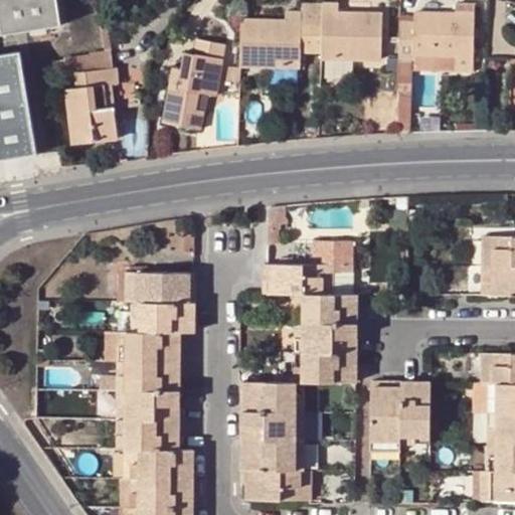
[(0,0),(0,30),(1,35),(36,29),(61,25),(56,0),(0,0)]
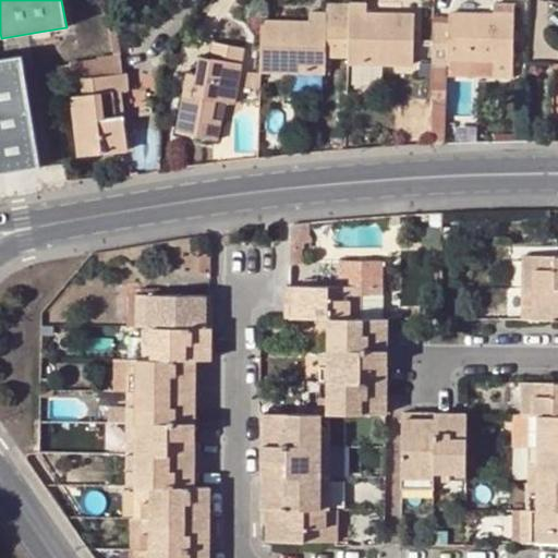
[(324,72),(324,57),(341,58),(342,1),(325,1),(325,12),(308,12),(307,24),(278,24),(278,22),(261,21),(259,70),(324,72)]
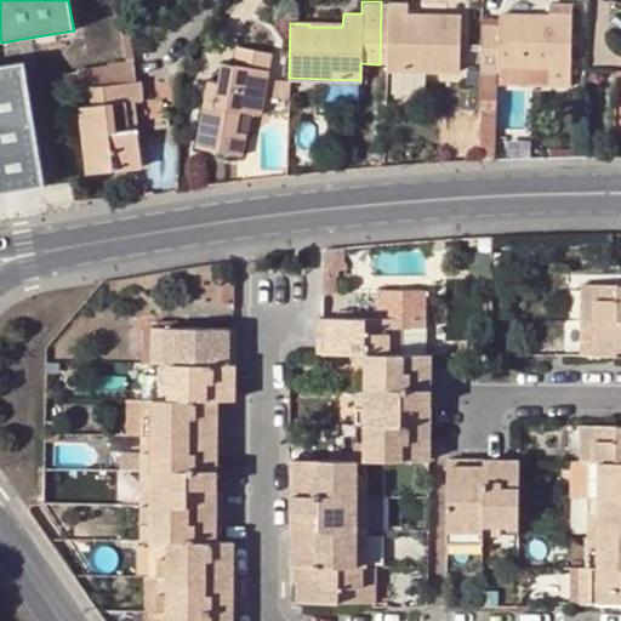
[(408,17),(408,3),(387,1),(385,64),(385,69),(459,72),(460,15),(442,15),(442,18),(408,17)]
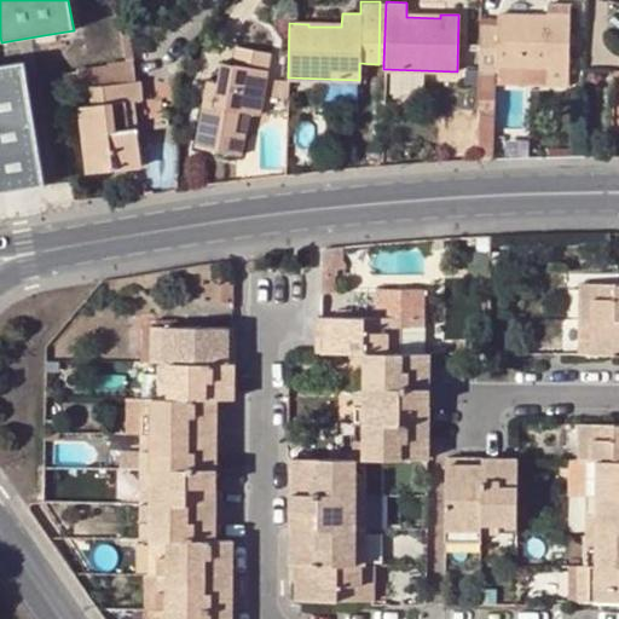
[(499,73),(499,65),(544,67),(568,67),(570,15),(497,13),(498,23),(480,23),(479,111),(495,111),(495,73),(499,73)]
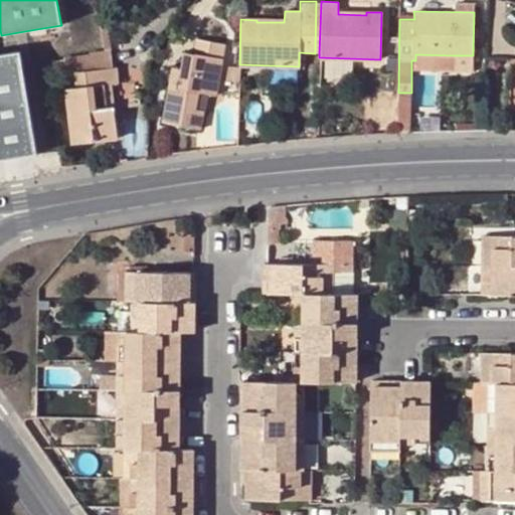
[(100,29),(105,50),(110,49),(111,49),(107,28),(100,29)]
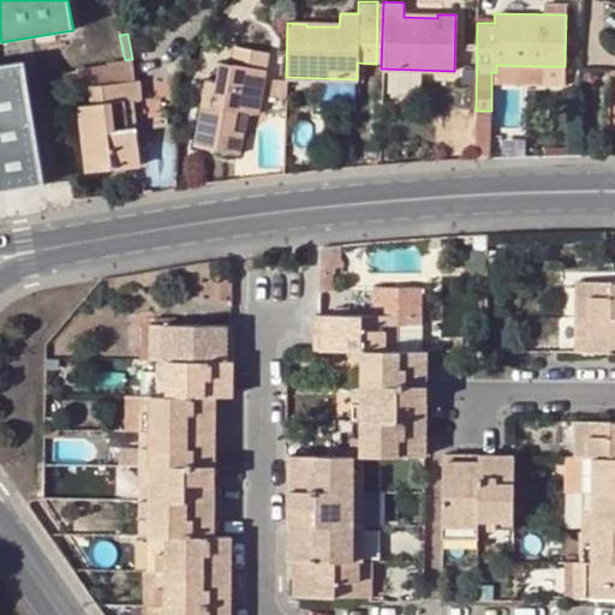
[(257,114),(268,53),(231,46),(227,63),(220,61),(216,82),(212,102),(201,101),(192,143),(239,153),(243,131),(233,130),(237,109),(257,114)]
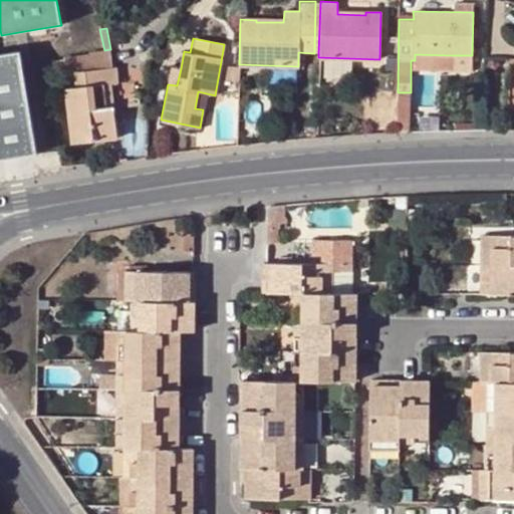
[(65,72),(73,71),(111,67),(109,49),(104,50),(97,52),(63,59),(65,72)]
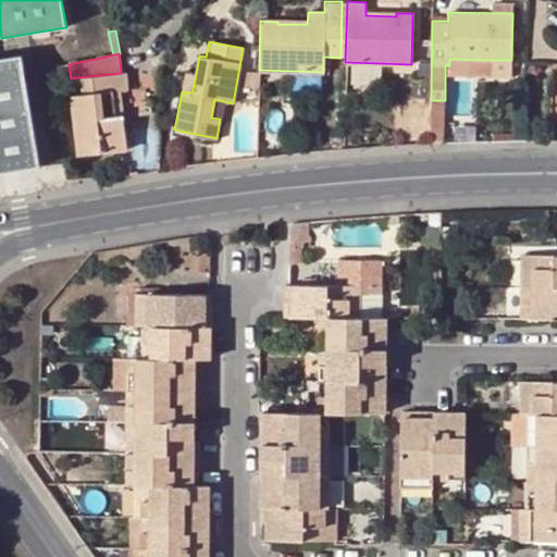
[(0,176),(44,168),(24,60),(0,63),(0,176)]
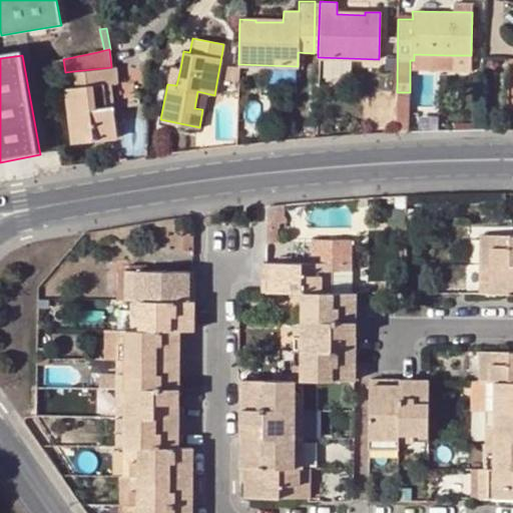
[(471,71),(471,55),(451,55),(451,70),(471,71)]
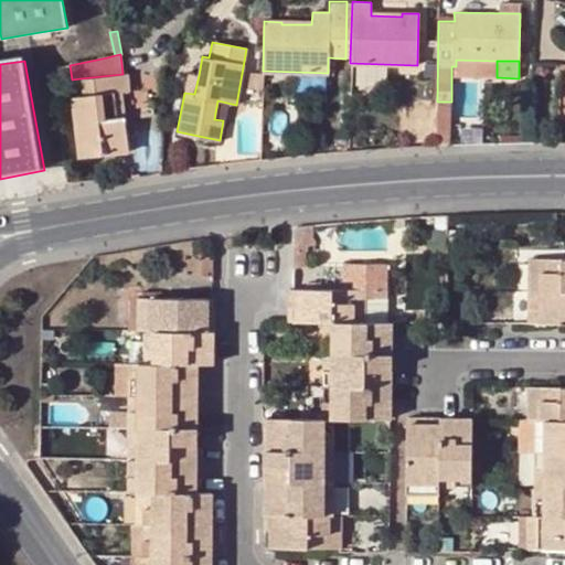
[(184,93),(194,94),(199,75),(188,73),(184,93)]
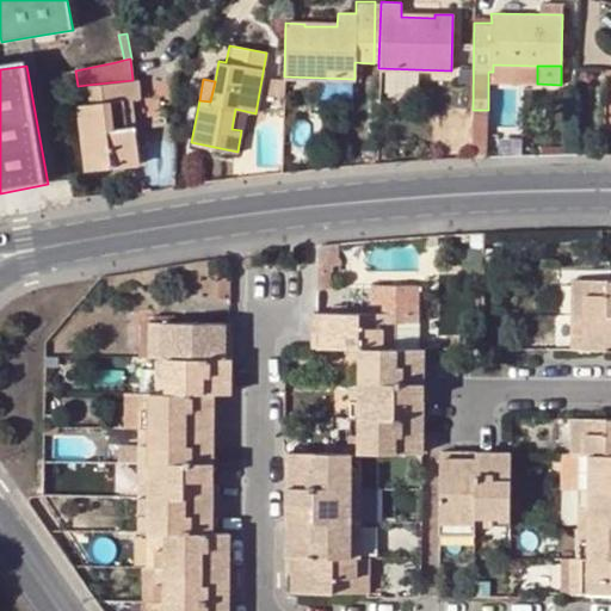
[(283,98),(284,79),(270,79),(267,97),(283,98)]
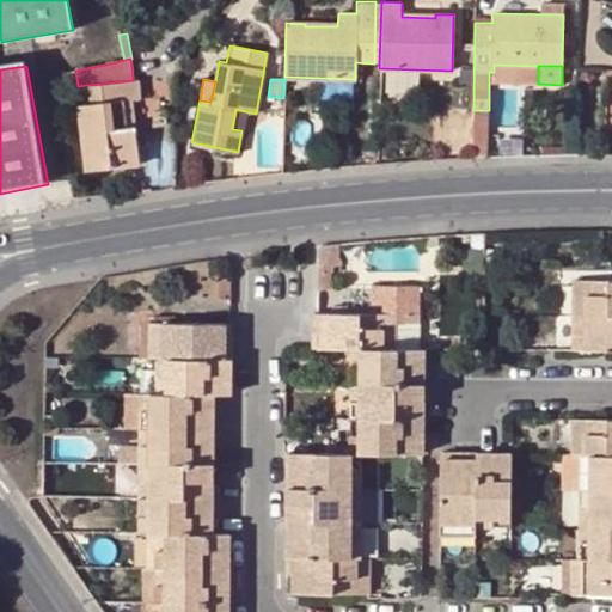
[(78,104),(85,170),(138,164),(134,127),(124,128),(122,101),(130,99),(140,98),(136,80),(133,80),(87,85),(90,103),(78,104)]
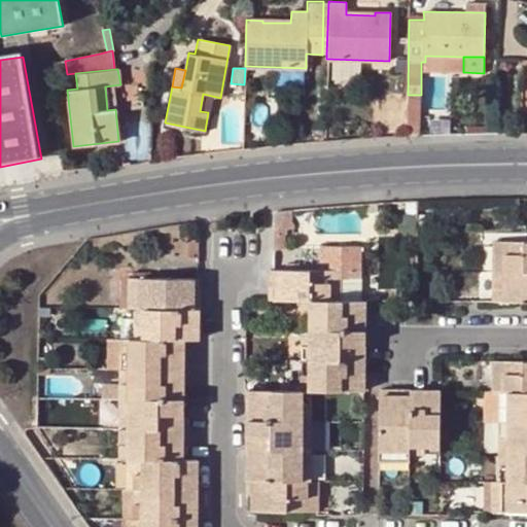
[(105,86),(107,110),(115,109),(112,85),(105,86)]
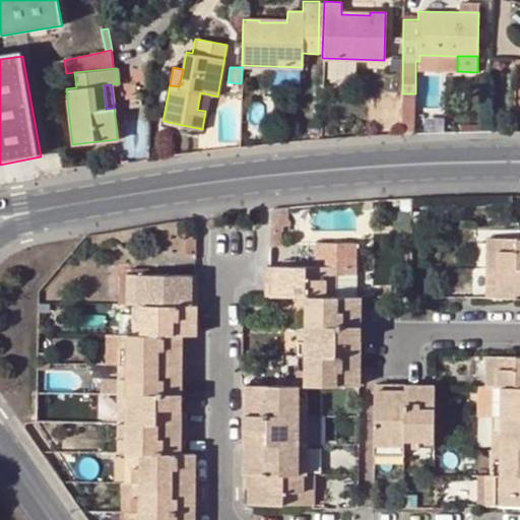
[(139,101),(138,94),(131,95),(127,109),(142,108),(142,100),(139,101)]
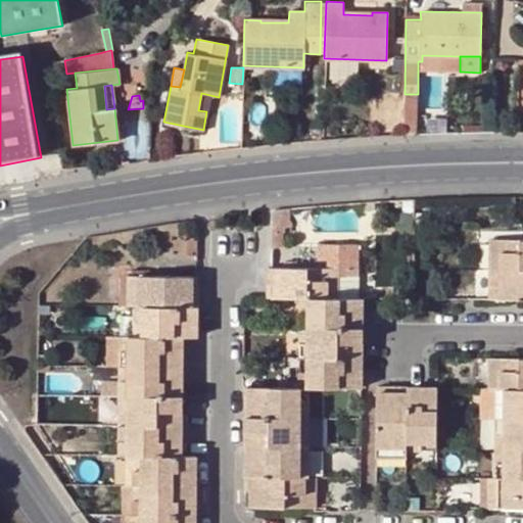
[(522,238),(490,239),(490,268),(522,268),(522,238)]
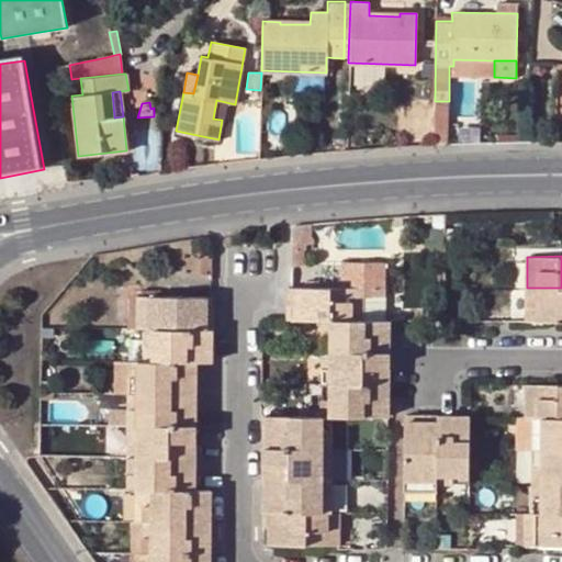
[(343,287),(294,287),(289,287),(288,287),(287,321),(318,321),(359,322),(359,288),(383,288),(383,261),(343,261),(343,287)]
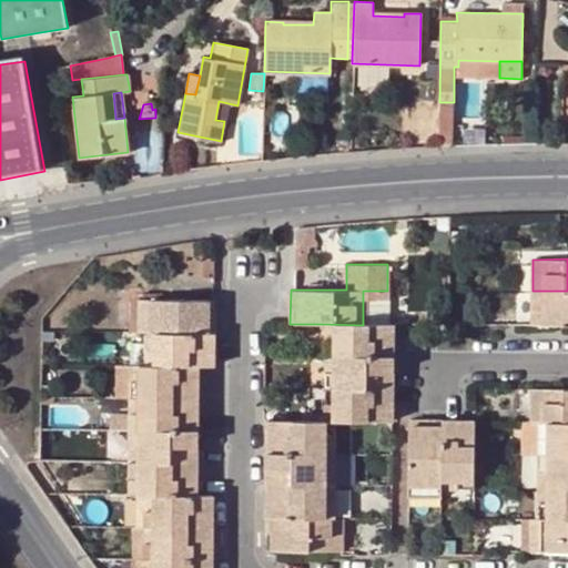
[(363,291),(363,325),(387,325),(387,291),(363,291)]
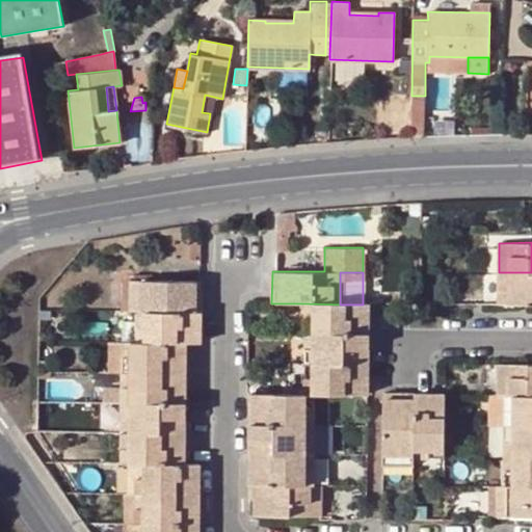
[(531,304),(531,272),(499,272),(498,304),(531,304)]
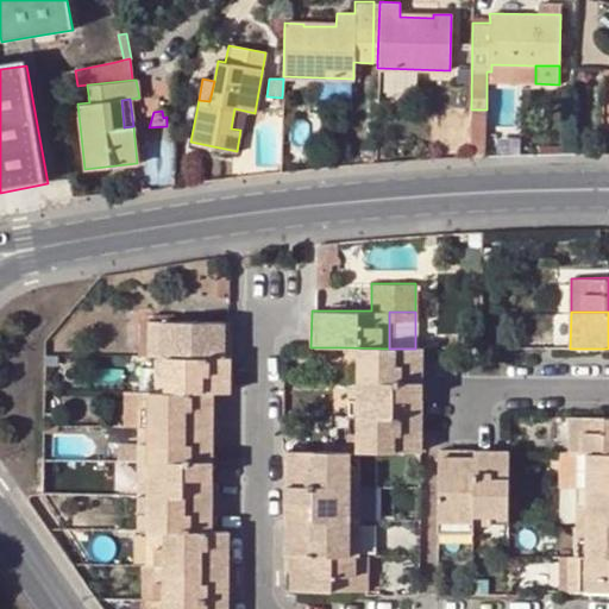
[(227,357),(227,322),(221,322),(150,322),(150,356),(157,356),(227,357)]
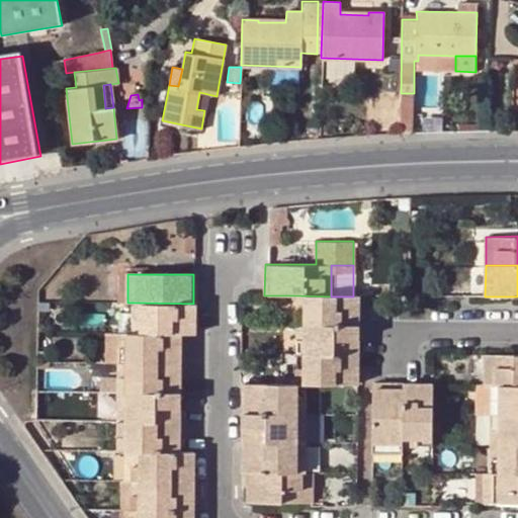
[(331,296),(293,295),(293,324),(357,324),(357,296),(353,296),(331,296)]
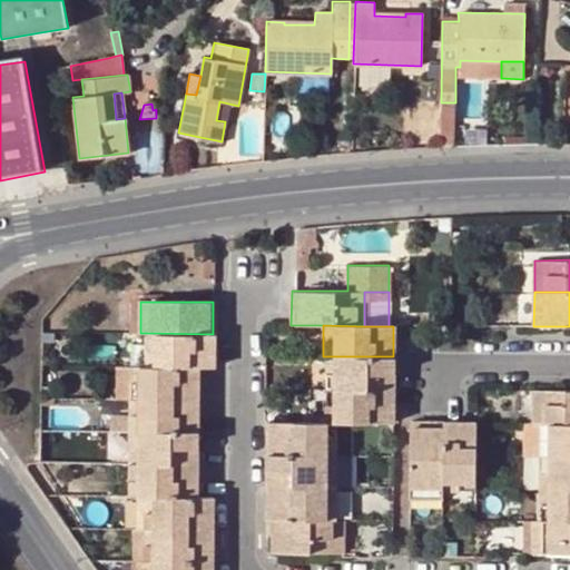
[(213,366),(213,334),(147,333),(147,366),(197,366),(213,366)]
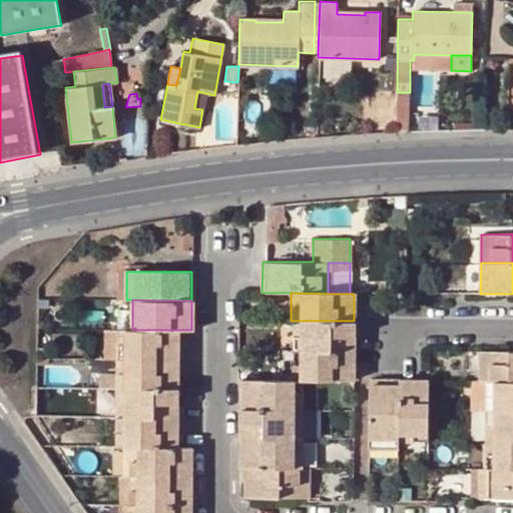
[(354,351),(354,321),(291,321),(291,350),(354,351)]
